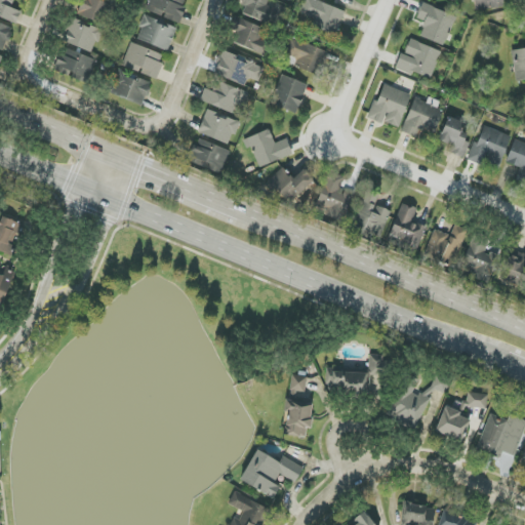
[(0,0),(0,17),(16,24),(22,12),(11,8),(13,0),(0,0)]
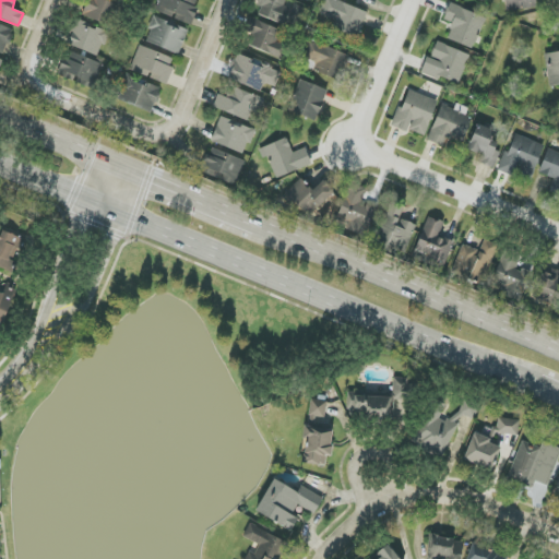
[(88,0),(83,14),(114,27),(123,4),(111,0),(88,0)]
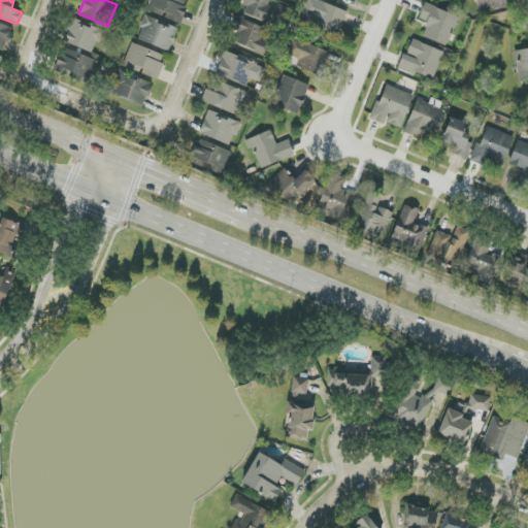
[(151,0),(146,10),(179,24),(188,0),(151,0)]
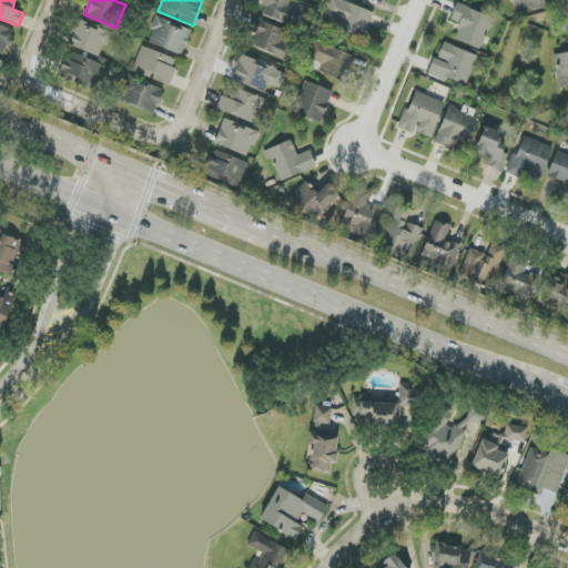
[(263,16),(301,31),(310,10),(291,2),(291,0),(261,0),(260,3),(266,7),(263,16)]
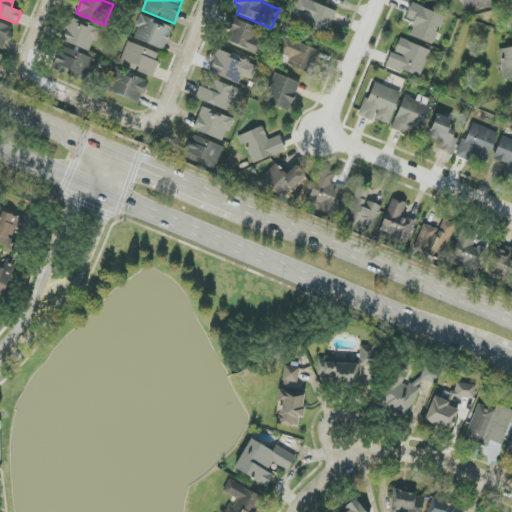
[(297,0),(292,13),(306,18),(304,25),(328,35),(337,12),(307,0),(297,0)]
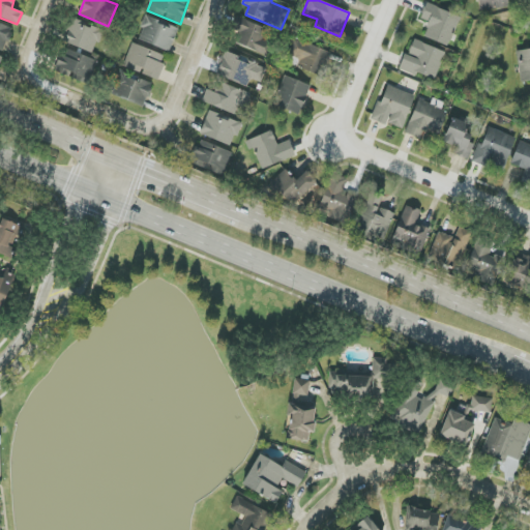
[(508,8),(507,0),(478,0),(479,9),(508,8)]
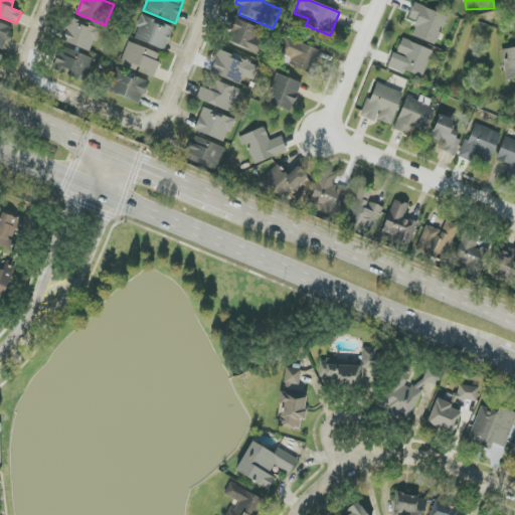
[(411,35),(436,45),(448,17),(414,3),(408,18),(417,21),(411,35)]
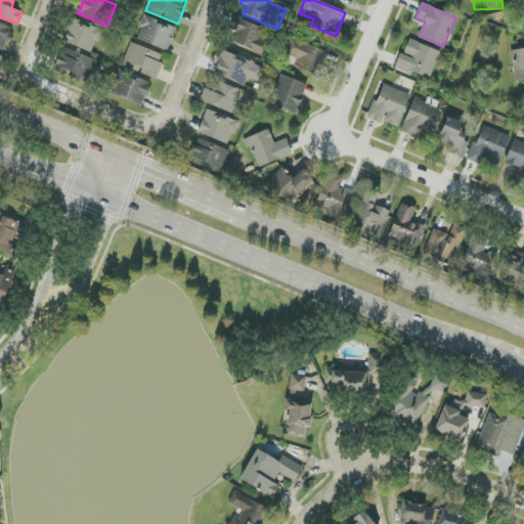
[(167,52),(177,29),(145,15),(136,39),(167,52)]
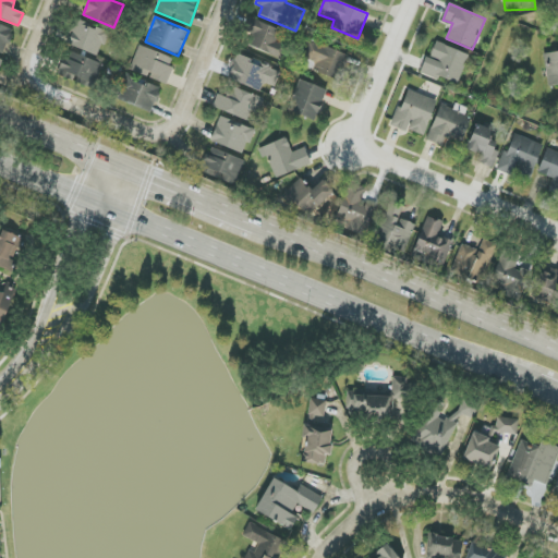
[(281,31),(251,17),(245,32),(254,35),(250,46),(281,59),(286,46),(277,41),(281,31)]
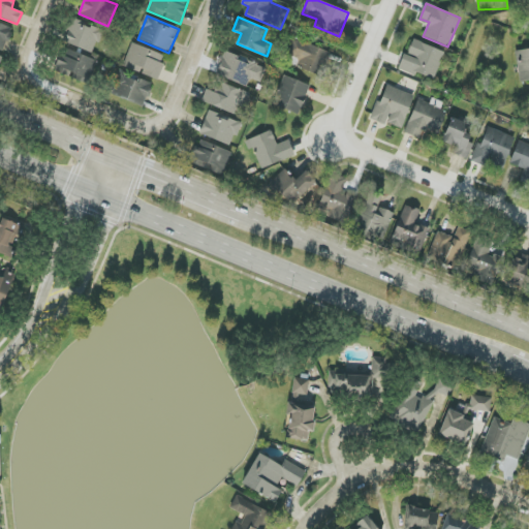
[(65,43),(95,53),(102,31),(72,21),(65,43)]
